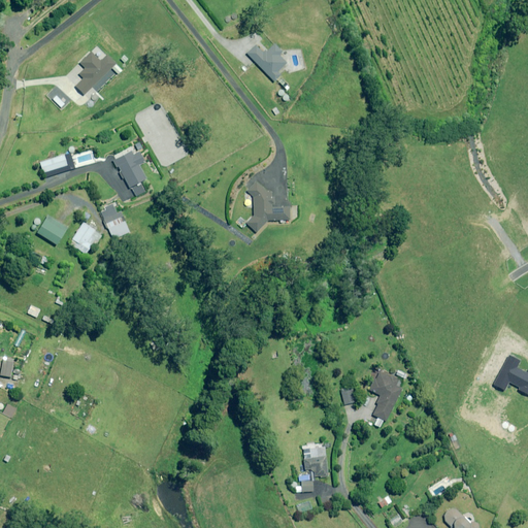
[(282,52),(274,44),(264,54),(256,44),(246,54),(274,81),(281,76),(276,72),(287,63),(278,55),(282,52)]
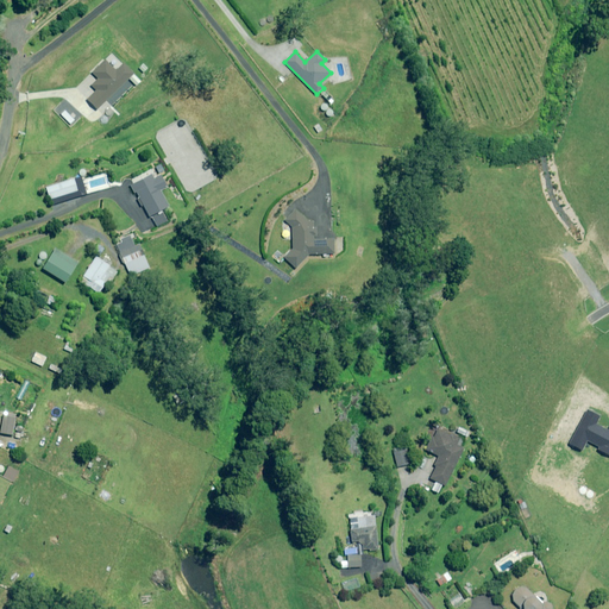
[(115,70),(106,60),(92,73),(98,79),(92,86),(96,90),(87,100),(98,111),(135,74),(123,63),(115,70)]
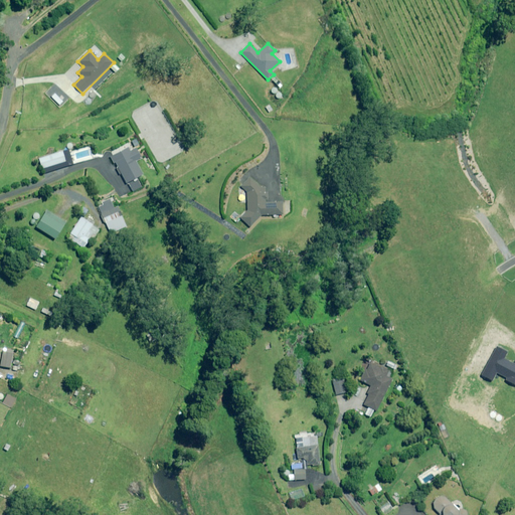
[(279,80),(274,75),(270,79),(275,84),(279,80)]
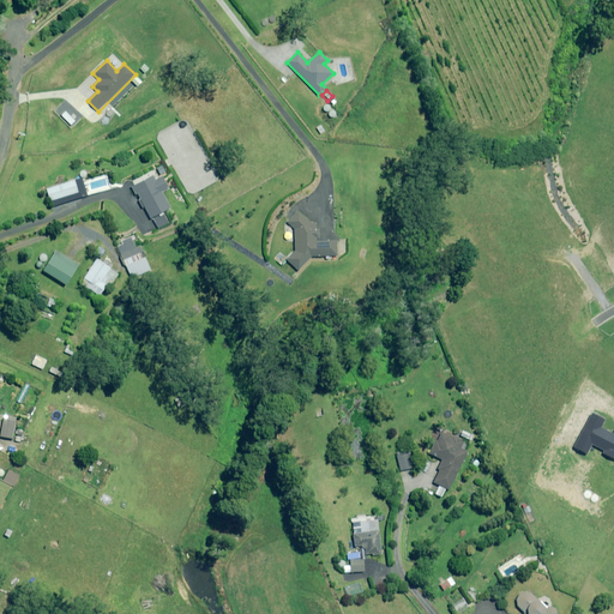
[(154,181),(151,175),(131,187),(134,194),(137,194),(149,218),(169,208),(161,192),(168,187),(162,176),(154,181)]
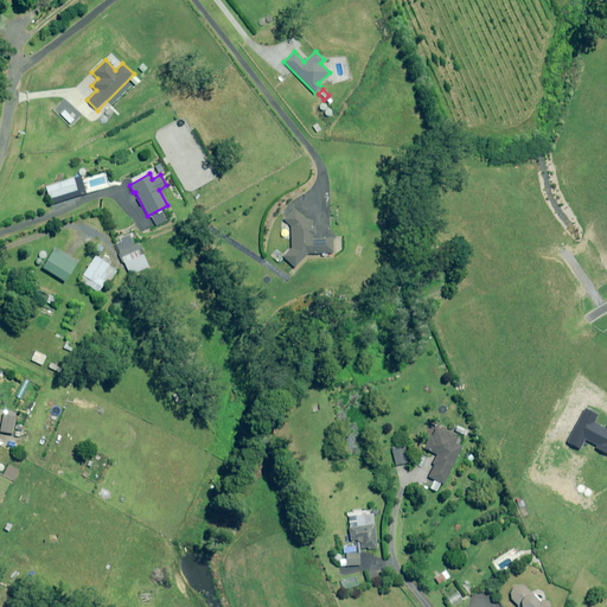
[(77,190),(74,178),(45,187),(49,198),(77,190)]
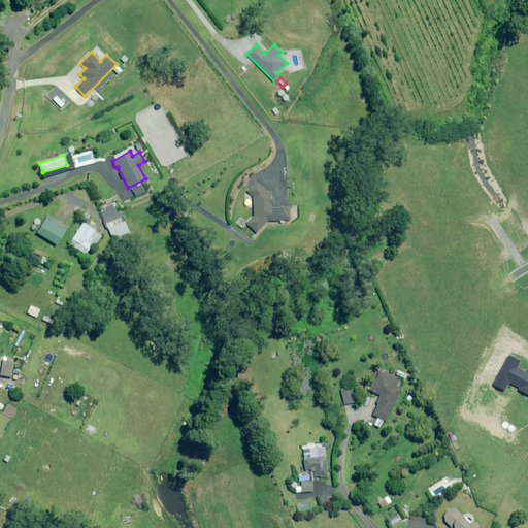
[(273,204),(274,204),(274,198),(273,198),(273,192),(267,192),(256,182),(246,191),(254,197),(254,216),(246,224),(256,233),(267,220),(278,220),(278,223),(283,223),(283,220),(290,220),(289,207),(272,208),(273,204)]
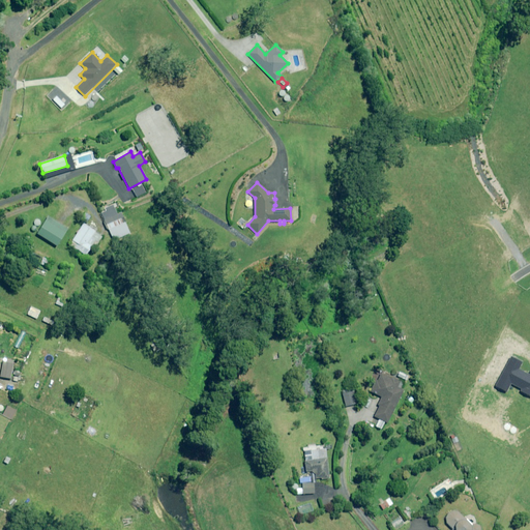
[(117,214),(114,207),(101,213),(113,240),(129,233),(121,213),(117,214)]
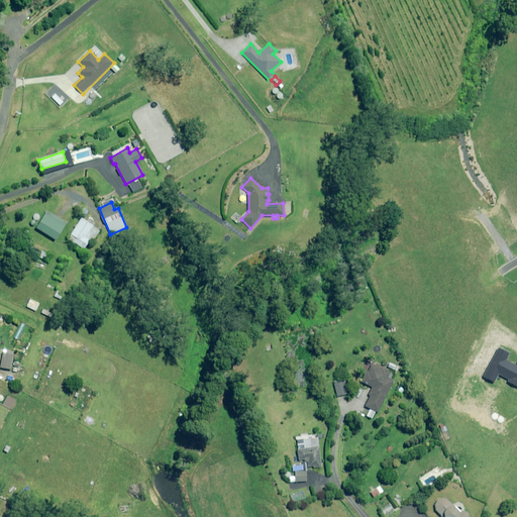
[(89,211),(84,207),(79,214),(85,217),(89,211)]
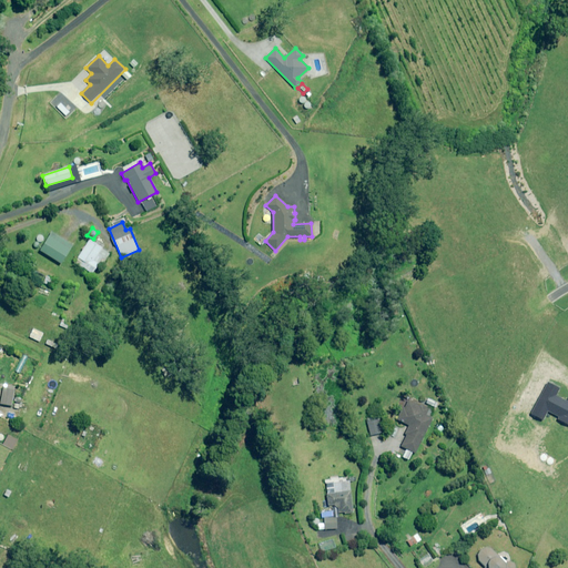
[(73,244),(51,232),(40,251),(61,264),(73,244)]
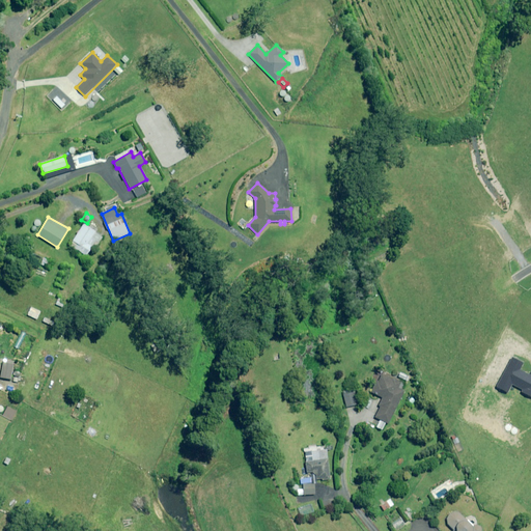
[(95,230),(84,223),(72,241),(71,240),(67,245),(75,250),(76,249),(86,256),(89,251),(91,253),(102,238),(94,232),(95,230)]
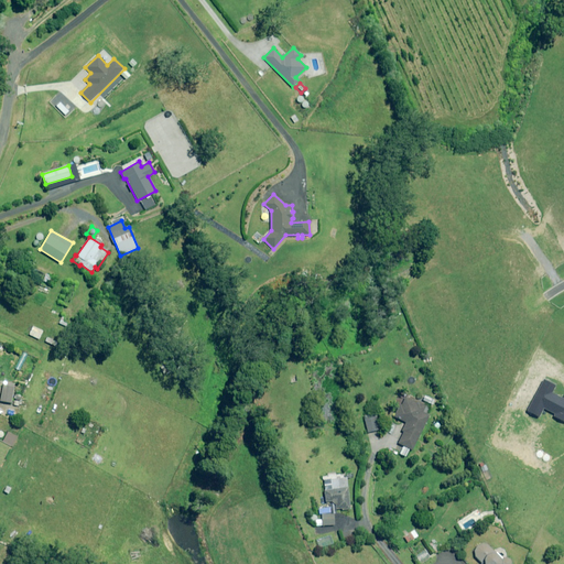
[(64,306),(55,303),(53,308),(62,313),(64,306)]
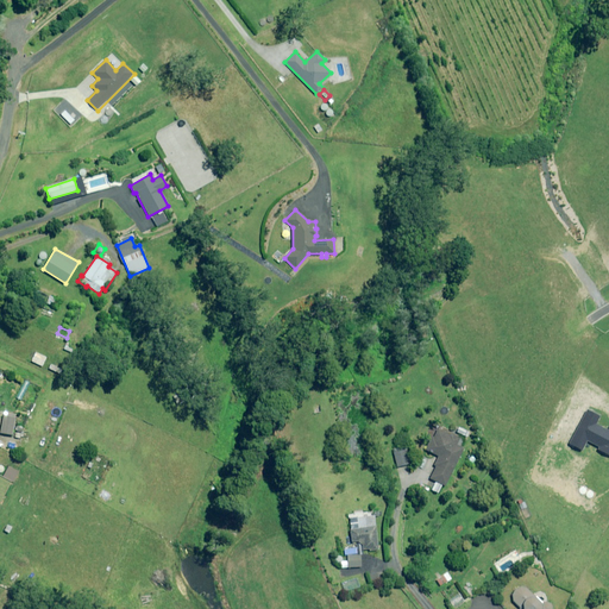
[(74,346),(66,343),(63,350),(71,353),(74,346)]
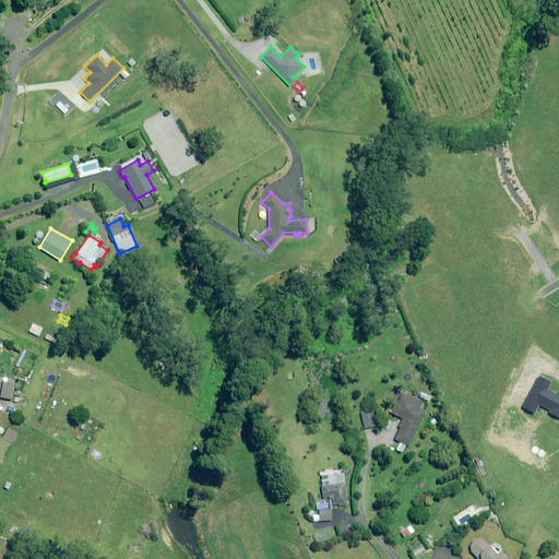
[(43,328),(33,323),(28,332),(39,336),(43,328)]
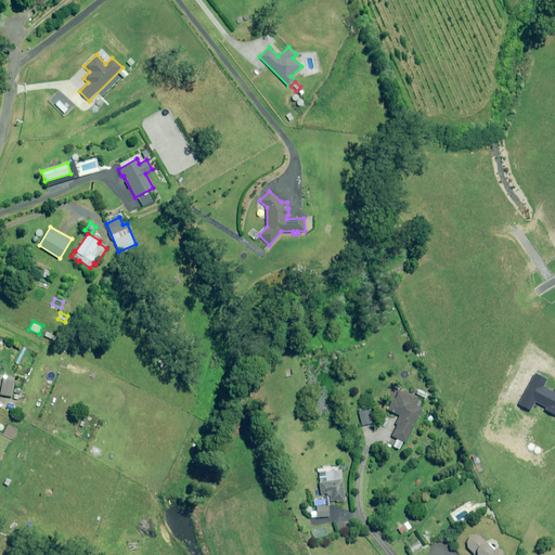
[(54,334),(47,331),(43,336),(51,339),(54,334)]
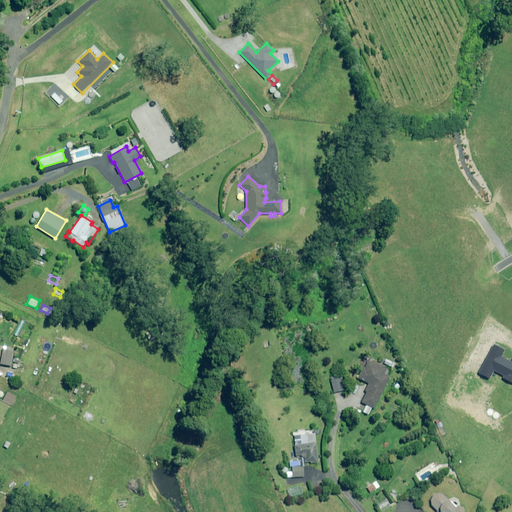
[(13,349),(3,347),(0,364),(10,366),(13,349)]
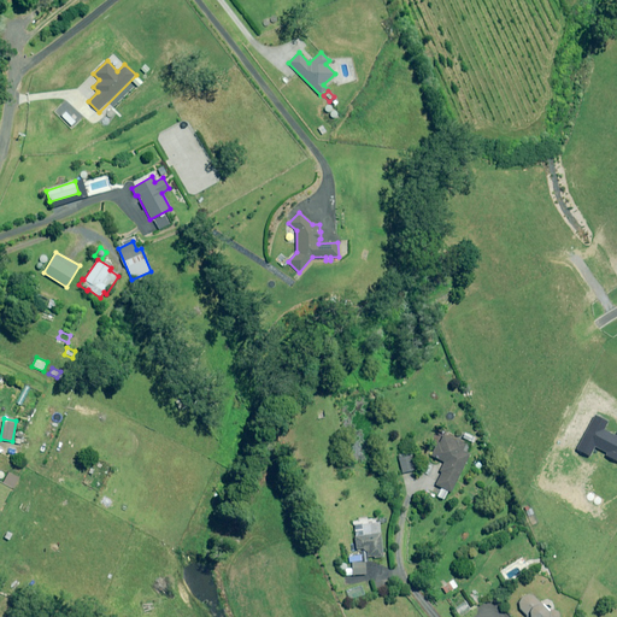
[(470,445),(444,434),(440,444),(438,442),(430,456),(444,462),(440,471),(441,472),(435,485),(438,486),(435,493),(445,497),(448,491),(452,493),(469,454),(466,453),(470,445)]
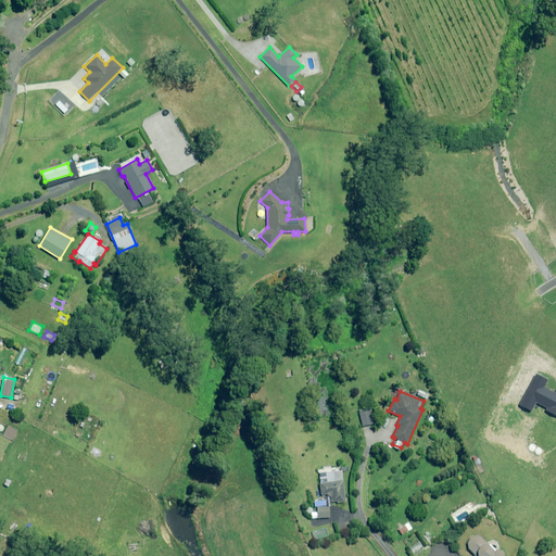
[(374,424),(370,411),(359,413),(363,427),(374,424)]
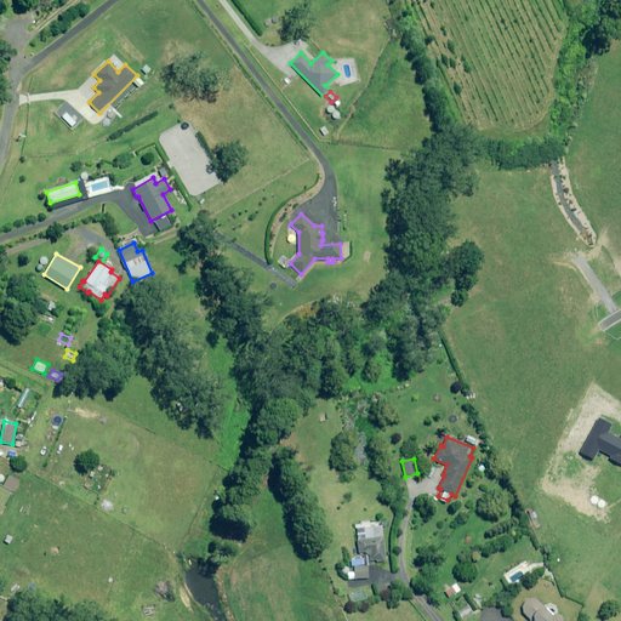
[(471,510),(467,506),(461,512),(466,516),(471,510)]
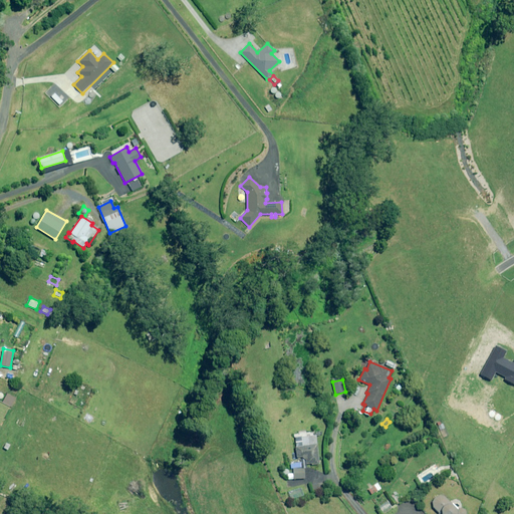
[(316,436),(294,438),(296,457),(302,457),(306,461),(306,464),(319,463),(316,436)]
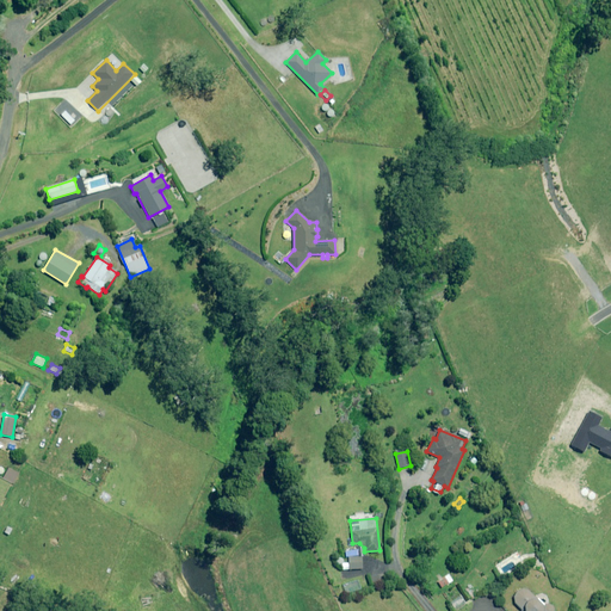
[(363,569),(363,557),(349,557),(349,569),(363,569)]
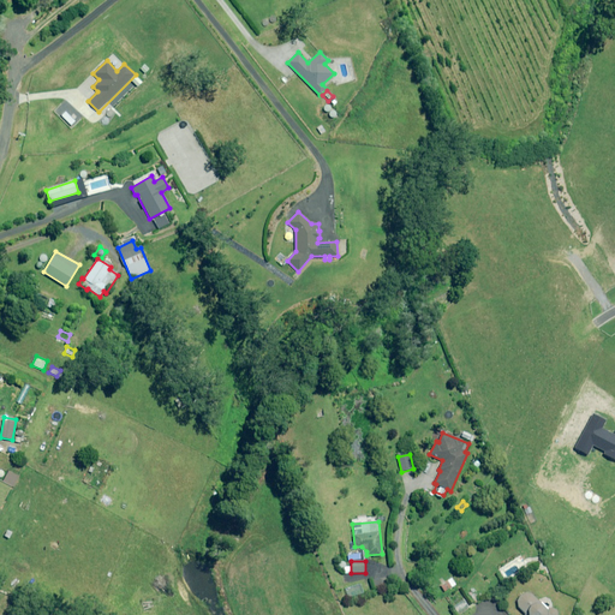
[(452,587),(447,581),(441,586),(446,592),(452,587)]
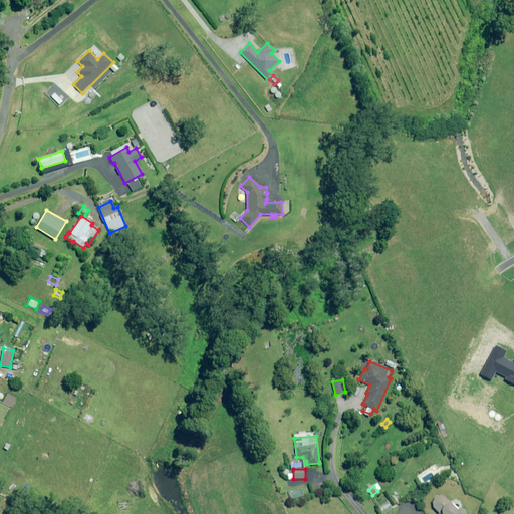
[(467,513),(467,512),(467,511),(466,510),(465,509),(464,508),(463,508),(462,508),(461,508),(460,508),(459,509),(458,509),(458,510),(445,496),(443,495),(442,495),(441,495),(439,495),(438,495),(436,496),(435,497),(434,498),(433,499),(433,500),(432,501),(432,503),(432,504),(432,506),(432,507),(438,513),(437,513),(467,513)]
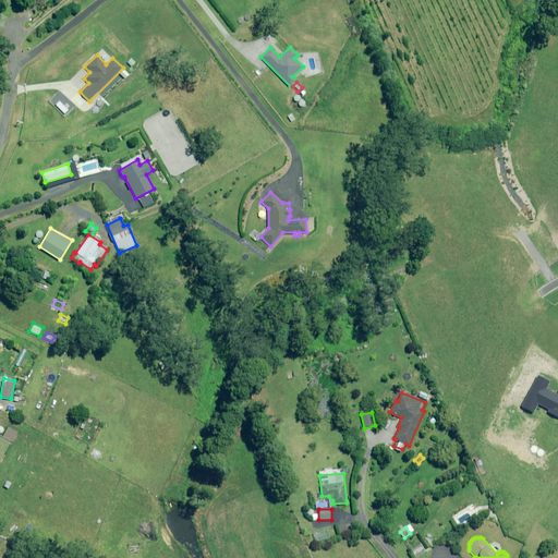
[(424,549),(421,545),(412,550),(414,555),(424,549)]
